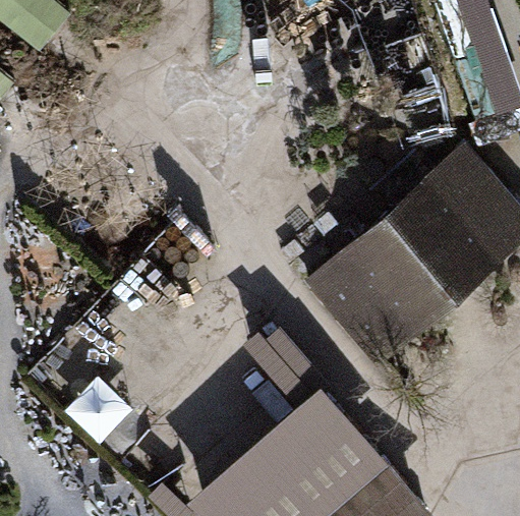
[(0,14),(50,43),(73,0),(0,0),(0,14)]
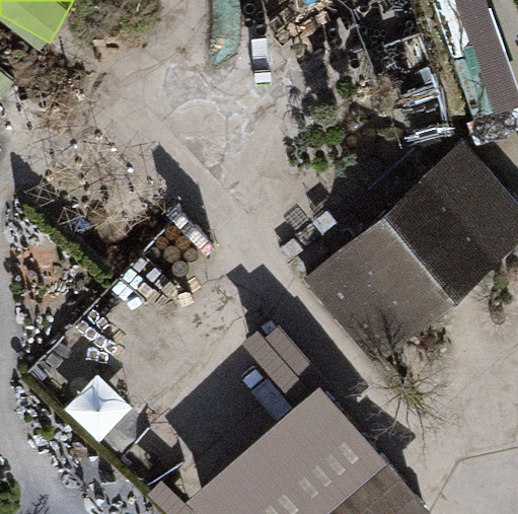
[(517,29),(516,24),(499,30),(488,0),(457,0),(494,115),(517,106),(517,29)]
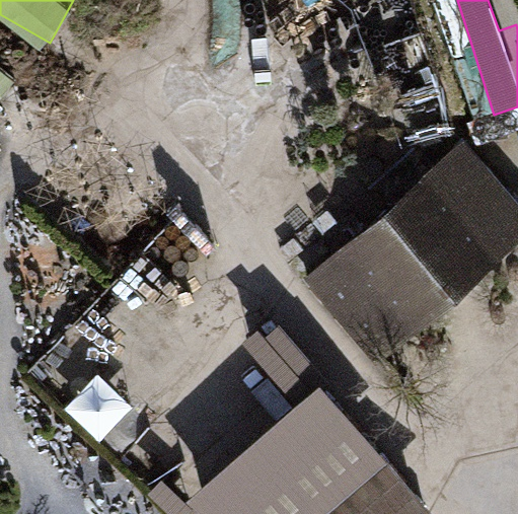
[(0,95),(14,77),(0,65),(0,95)]
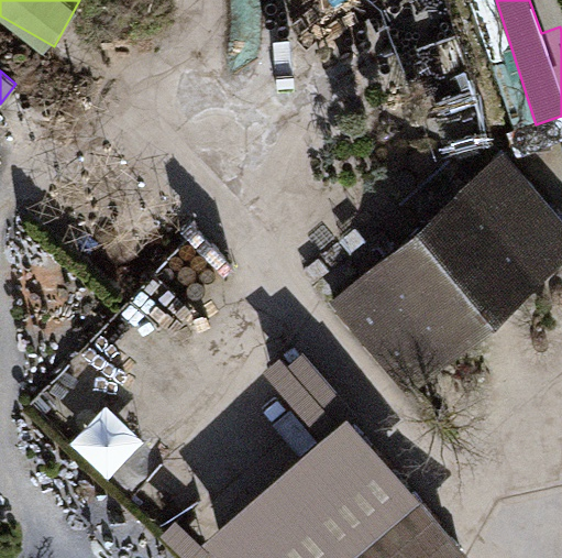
[(561,227),(500,156),(329,306),(410,400),(561,266),(561,227)]
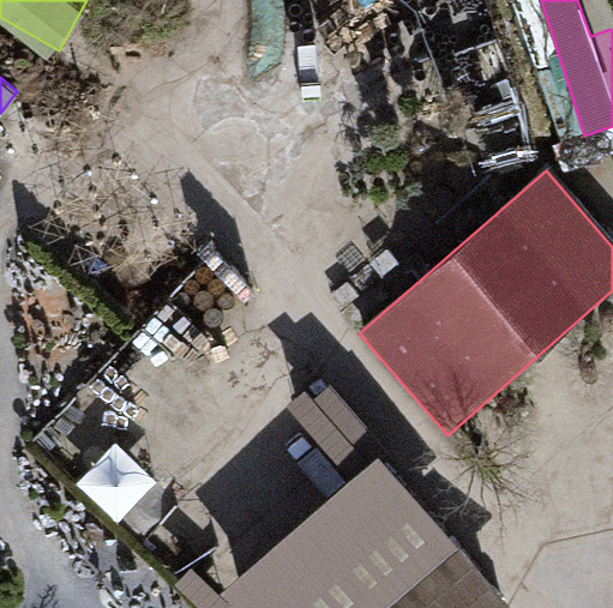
[(118,512),(145,483),(114,453),(86,481),(118,512)]
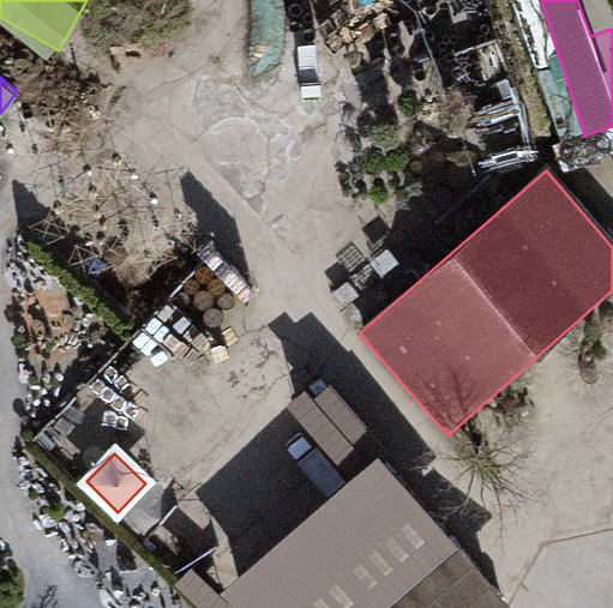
[(378,457),(221,594),(233,607),(509,607),(378,457)]
